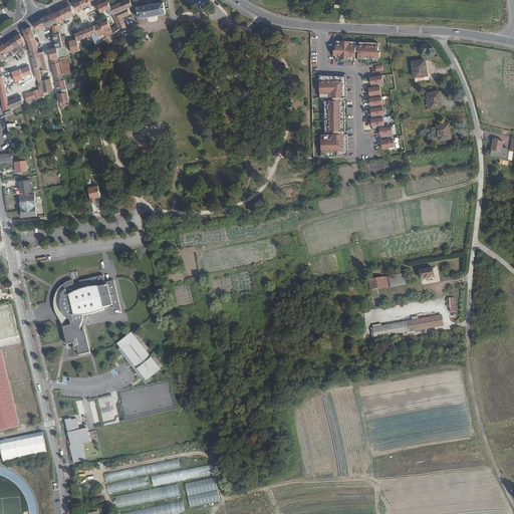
[(89,1),(87,3),(85,0),(80,0),(74,4),(77,11),(91,4),(89,1)]
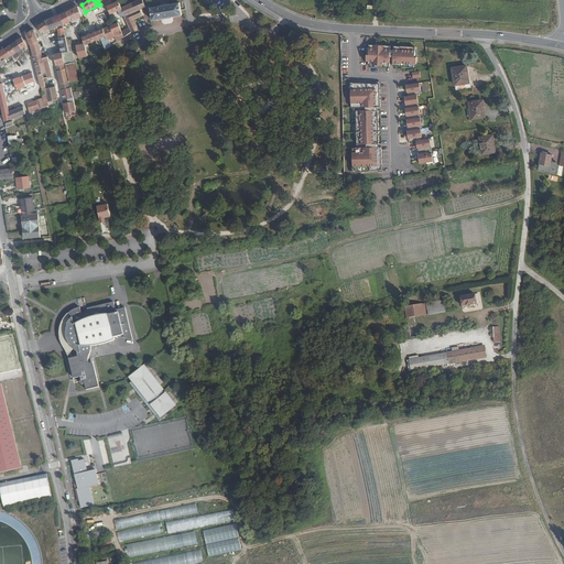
[(140,9),(145,7),(142,0),(138,0),(121,8),(125,15),(127,21),(129,26),(131,32),(139,29),(134,20),(143,15),(140,9)]
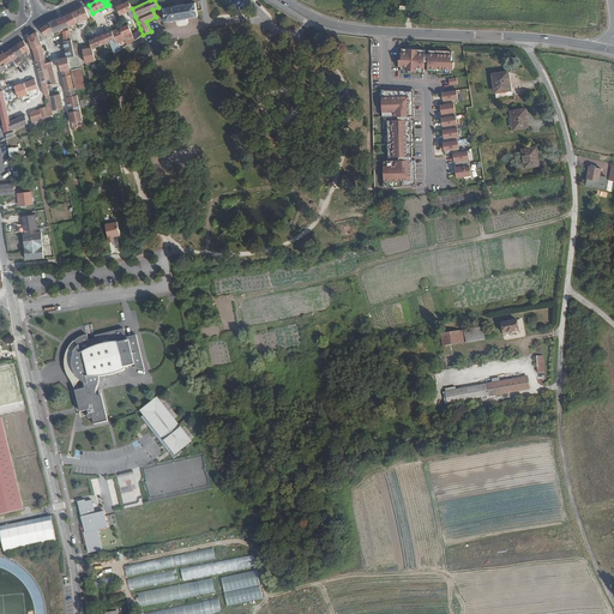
[(136,17),(132,8),(128,1),(116,6),(121,16),(128,12),(132,19),(134,18),(136,17)]
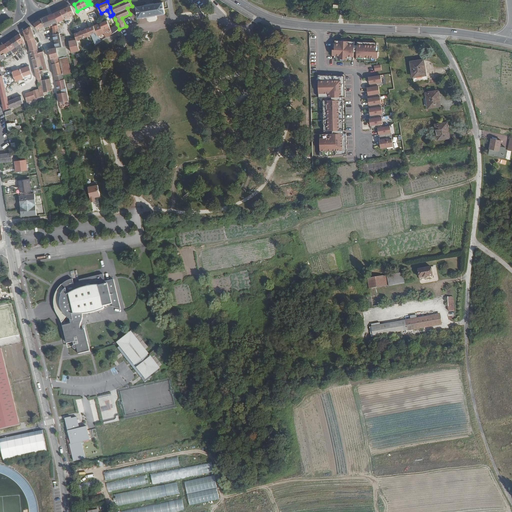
[(165,14),(164,3),(137,7),(138,19),(165,14)]
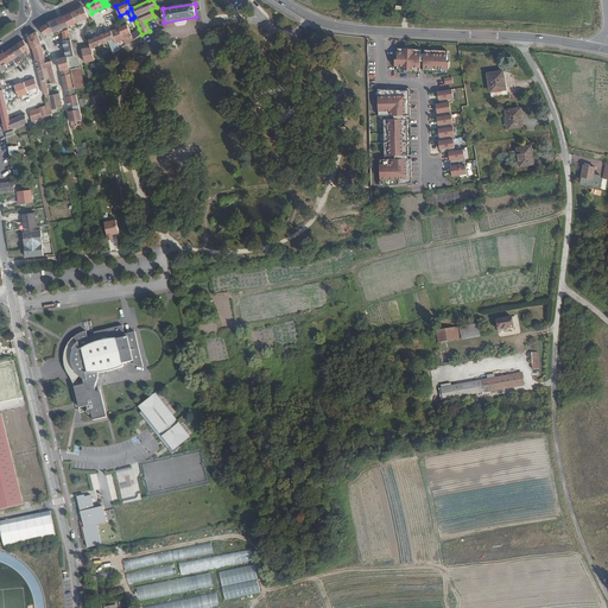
[(83,19),(89,17),(84,7),(73,12),(77,23),(80,21),(83,19)]
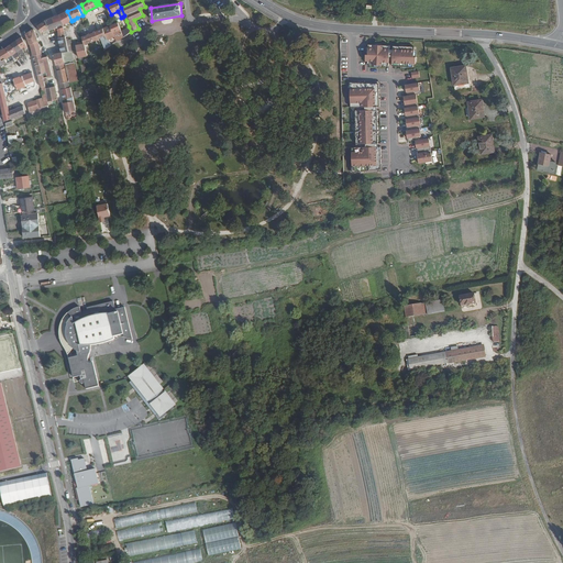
[(67,23),(72,21),(67,11),(62,14),(59,15),(48,19),(45,20),(50,28),(51,30),(54,29),(55,31),(57,31),(59,37),(66,36),(65,31),(64,28),(58,29),(57,26),(63,25),(67,23)]
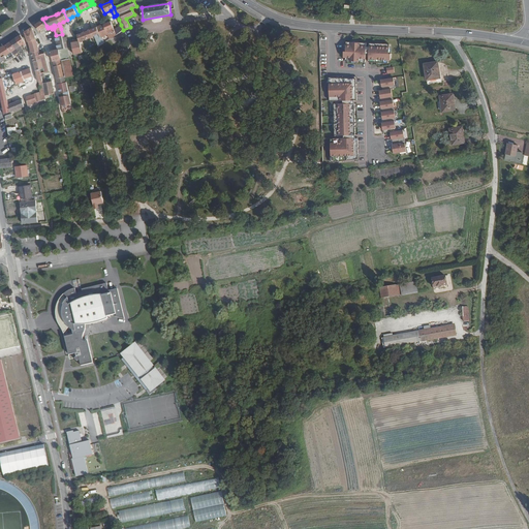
[(45,27),(47,26),(42,19),(36,24),(39,31),(43,29),(45,28),(45,27)]
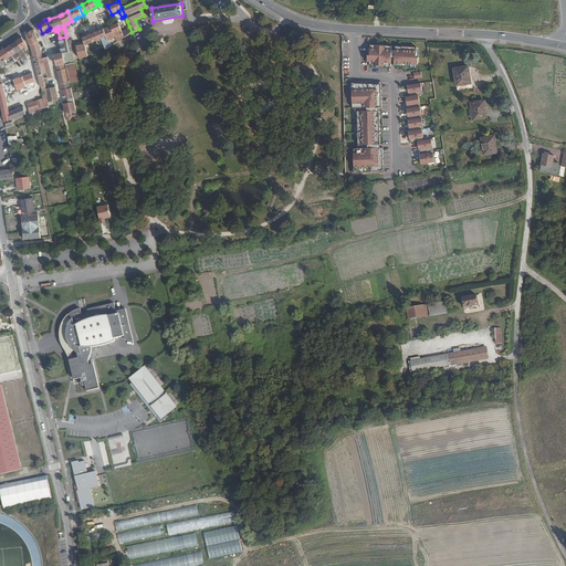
[(118,42),(124,38),(122,31),(118,22),(111,25),(116,37),(118,42)]
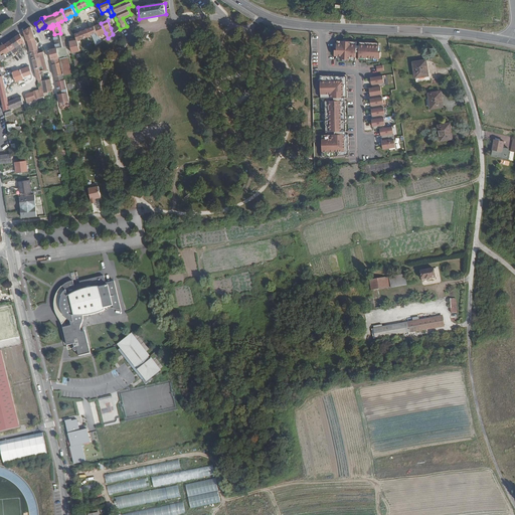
[(101,35),(106,33),(101,23),(95,26),(94,26),(97,33),(99,36),(101,35)]
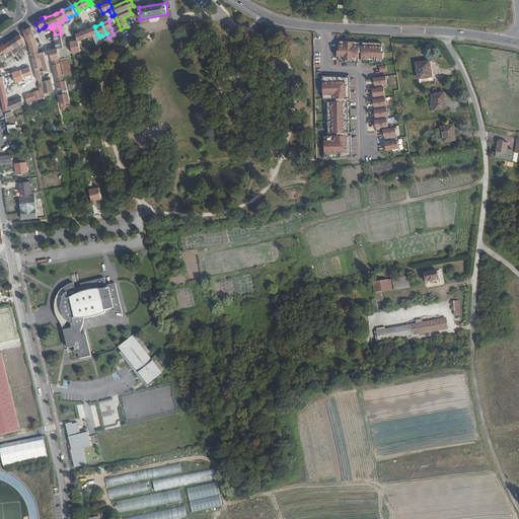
[(114,34),(121,29),(119,24),(112,28),(114,34)]
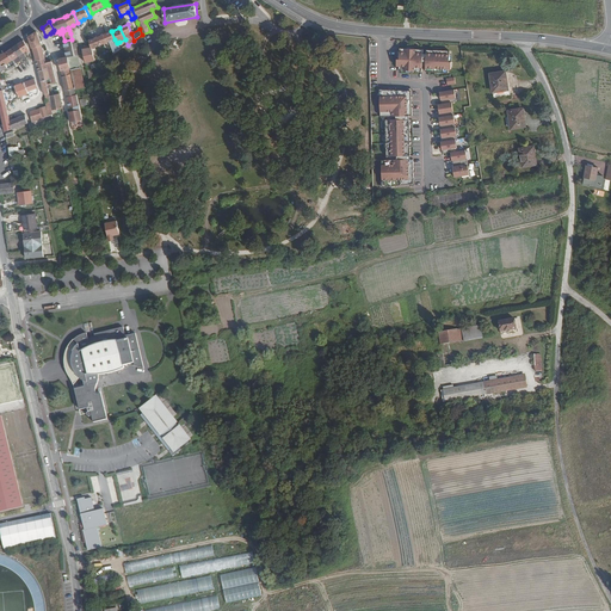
[(42,41),(41,41),(37,31),(29,37),(36,61),(45,57),(42,44),(43,44),(42,41)]
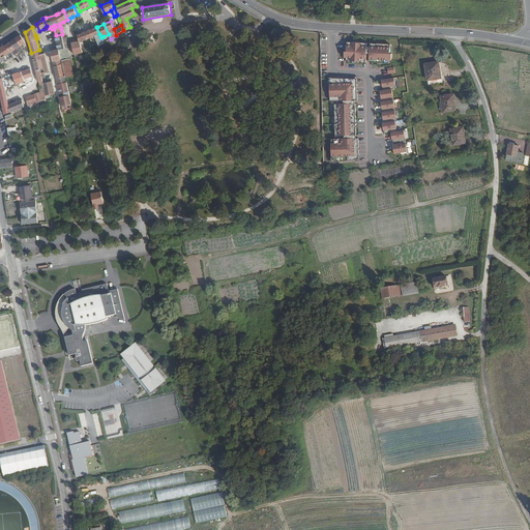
[(101,37),(99,34),(96,27),(91,29),(94,36),(99,47),(104,43),(101,37)]
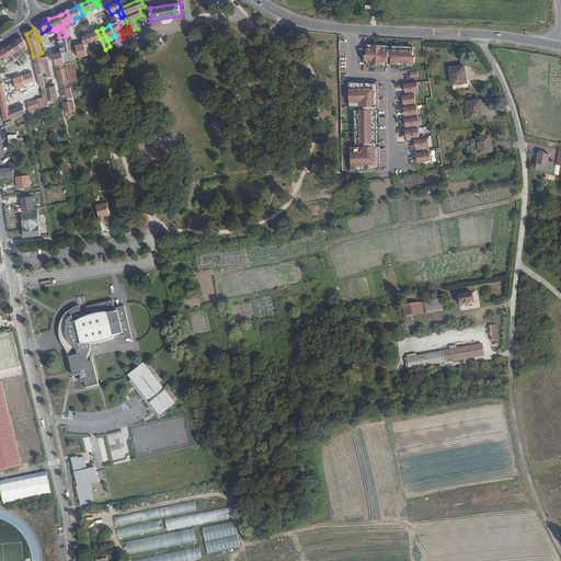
[(100,38),(96,31),(82,36),(84,44),(100,38)]
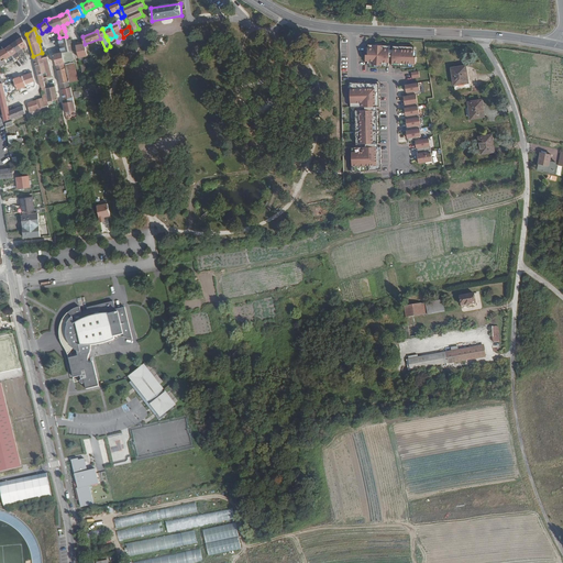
[(68,46),(66,40),(66,36),(59,37),(62,47),(63,53),(69,51),(68,46)]
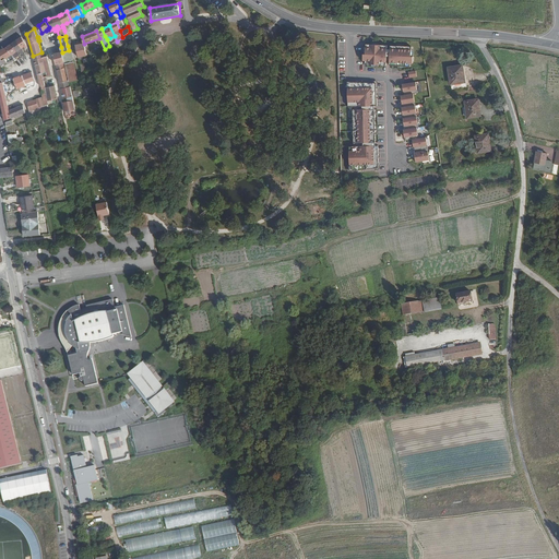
[(27,47),(27,45),(22,37),(16,40),(23,50),(27,47)]
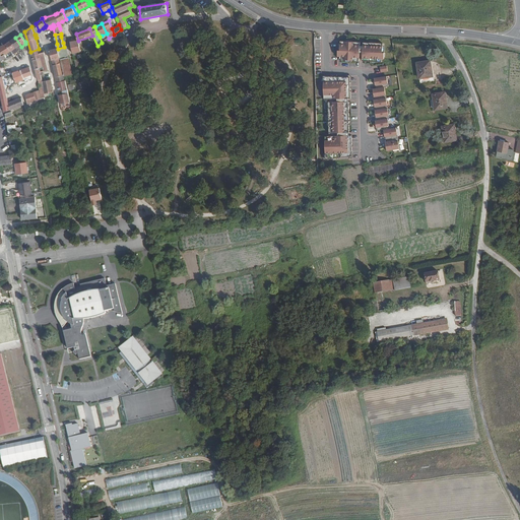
[(22,49),(21,47),(15,38),(11,41),(16,48),(12,50),(12,51),(14,54),(22,49)]
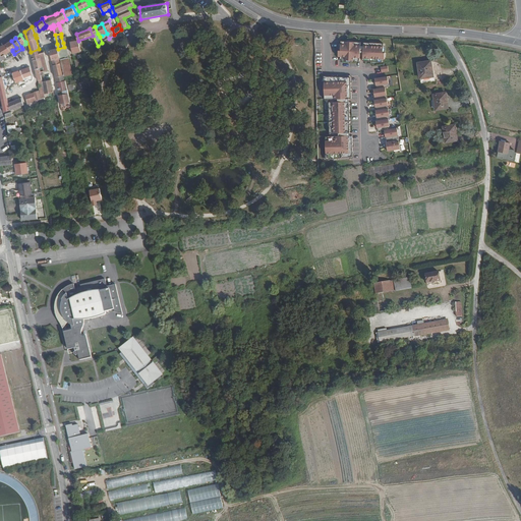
[(12,50),(16,48),(11,41),(6,44),(11,52),(12,51),(12,50)]
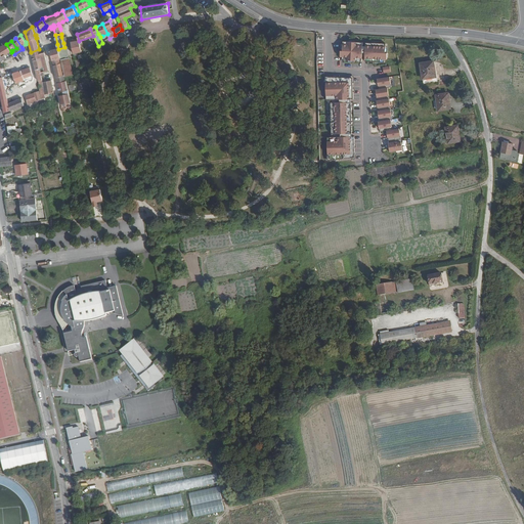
[(74,54),(82,51),(79,42),(79,41),(71,42),(74,54)]
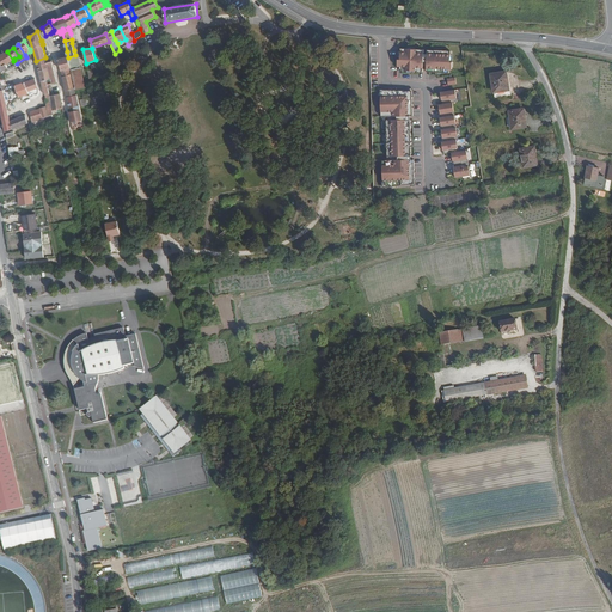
[(423,49),(401,49),(401,60),(398,60),(398,68),(401,68),(401,72),(423,72),(423,68),(427,68),(427,72),(450,73),(450,69),(452,69),(452,61),(451,61),(451,50),(427,49),(427,54),(423,54),(423,49)]
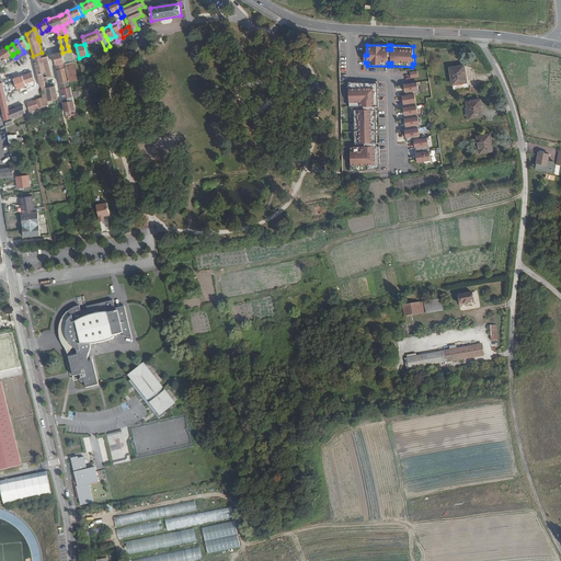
[(8,63),(13,59),(12,56),(7,47),(3,49),(3,48),(0,50),(0,56),(2,60),(6,58),(8,63)]
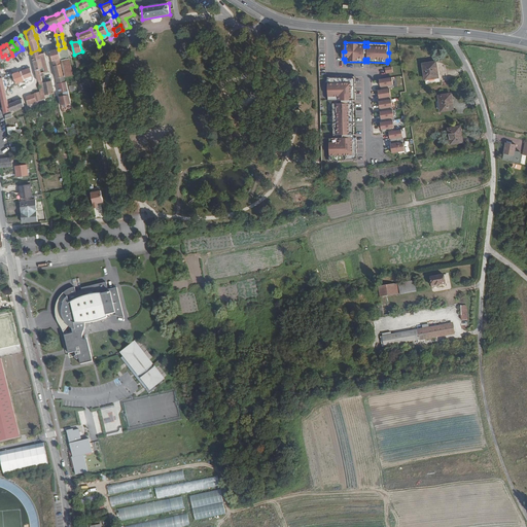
[(41,59),(40,54),(39,49),(31,53),(33,61),(41,59)]
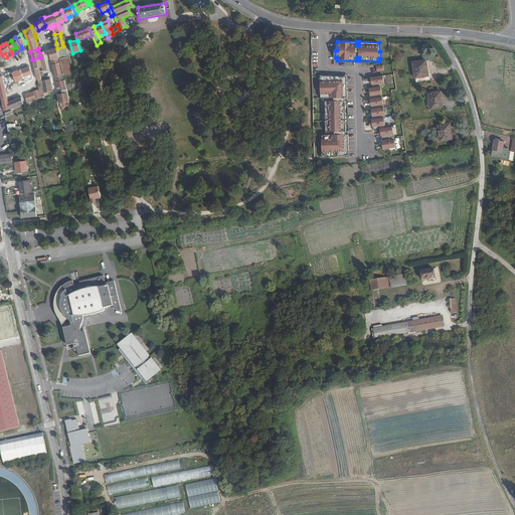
[(58,57),(59,57),(57,48),(56,48),(49,49),(55,75),(62,74),(58,57)]
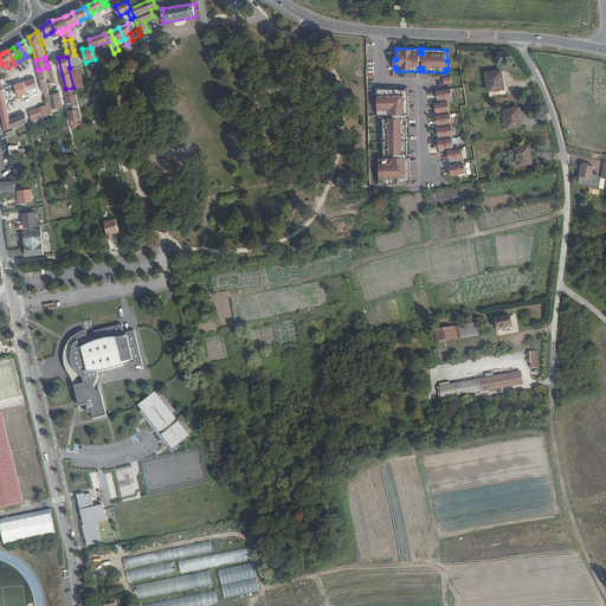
[(51,83),(57,82),(52,60),(46,62),(47,68),(50,78),(46,79),(49,92),(52,109),(62,107),(58,90),(56,91),(57,94),(52,94),(51,88),(51,83)]
